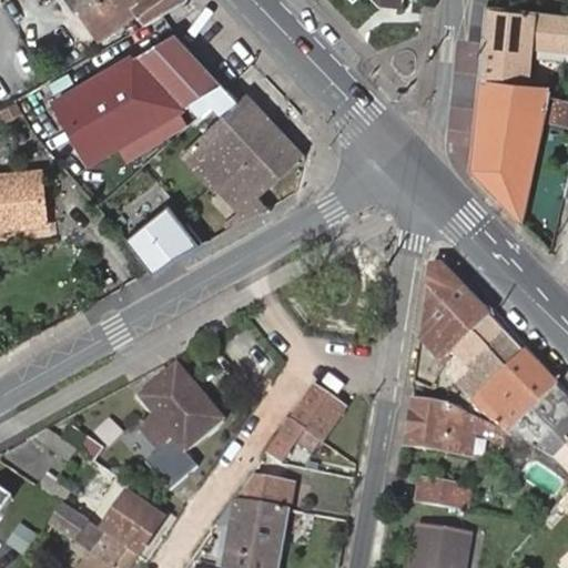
[(104,40),(71,0),(59,0),(94,47),(104,40)]
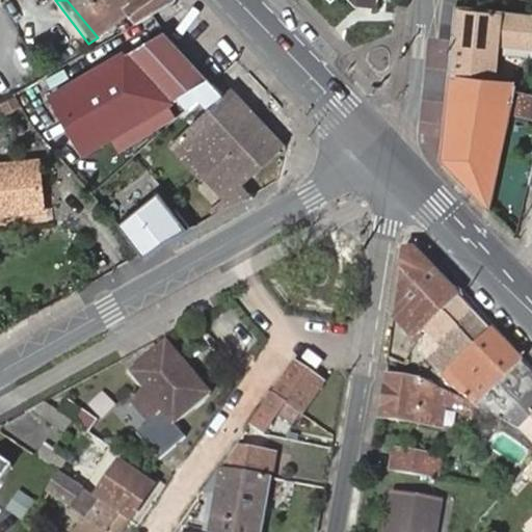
[(138,24),(180,1),(179,0),(67,0),(98,37),(130,16),(138,24)]
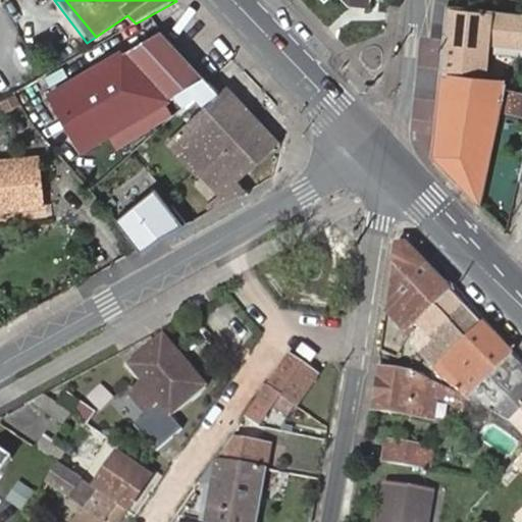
[(434,157),(480,205),(506,91),(507,83),(485,79),(489,41),(521,45),(521,13),(520,13),(450,3),(439,112),(434,157)]
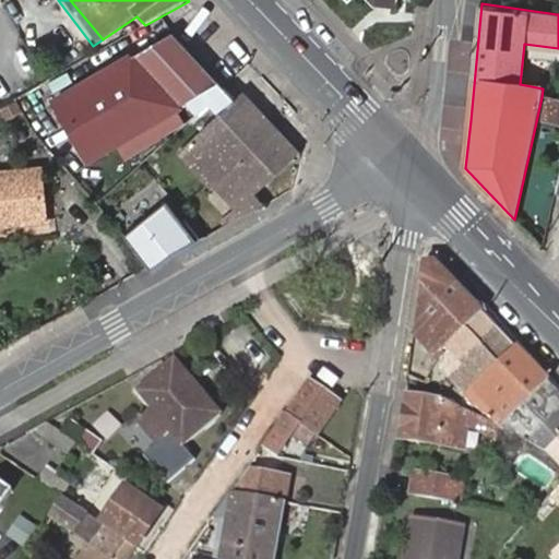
[(210,104),(228,88),(175,33),(59,100),(93,159),(188,104),(199,114),(210,104)]
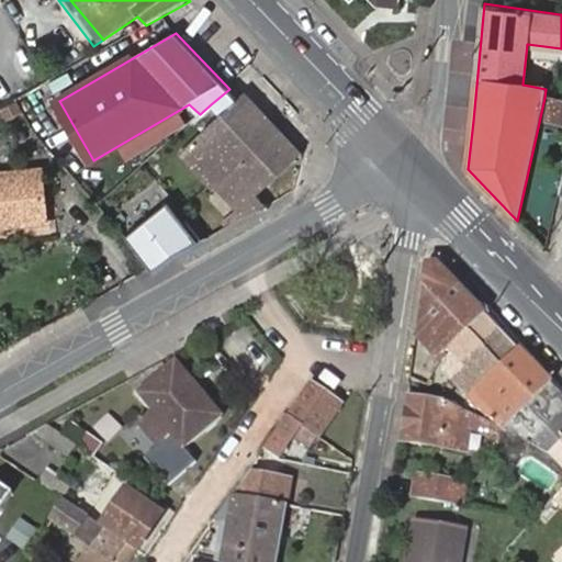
[(259,189),(299,149),(247,93),(239,99),(229,89),(211,104),(222,116),(184,154),(216,187),(222,181),(248,210),(261,202),(262,203),(268,199),(259,189)]
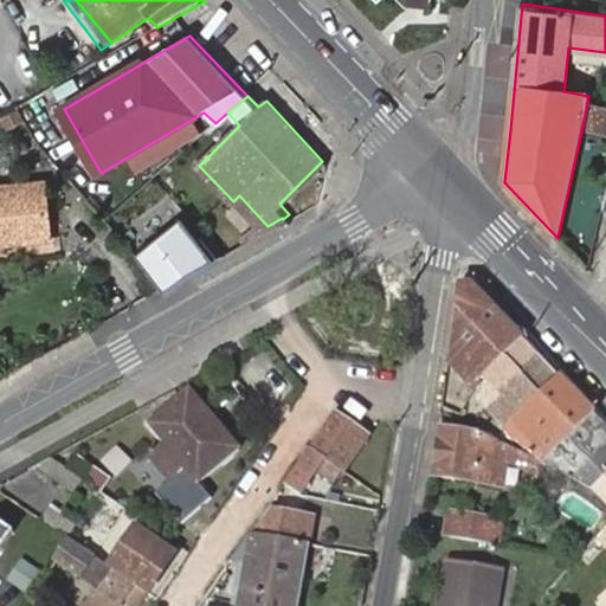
[(0,192),(0,245),(52,242),(46,188),(0,192)]
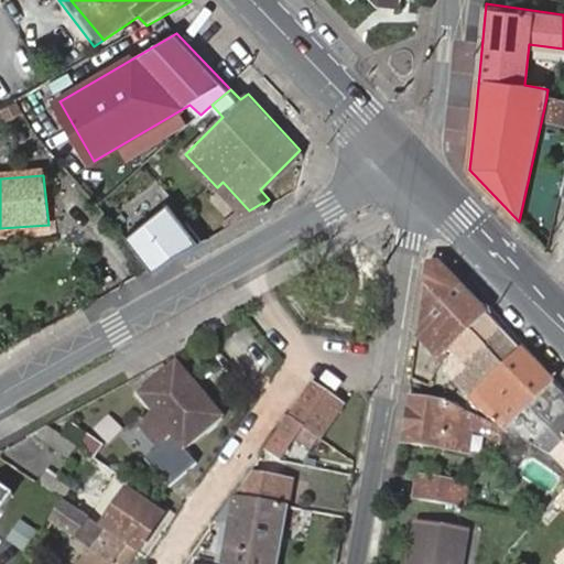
[(170,203),(127,239),(153,269),(204,241),(170,203)]
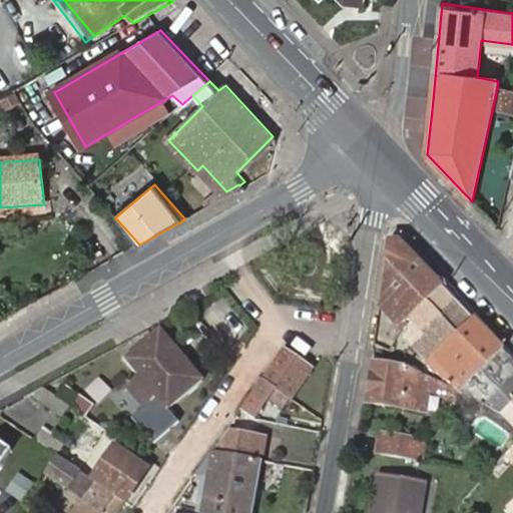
[(407,323),(445,286),(402,240),(390,239),(380,306),(396,323),(402,317),(407,323)]
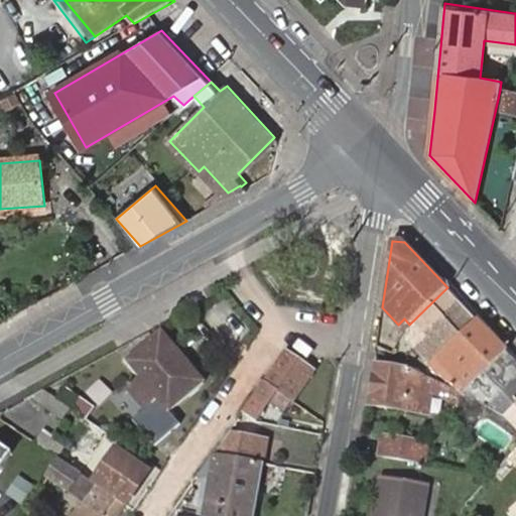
[(478,319),(447,287),(409,325),(410,326),(420,337),(417,342),(422,347),(419,351),(429,361),(442,350),(478,319)]
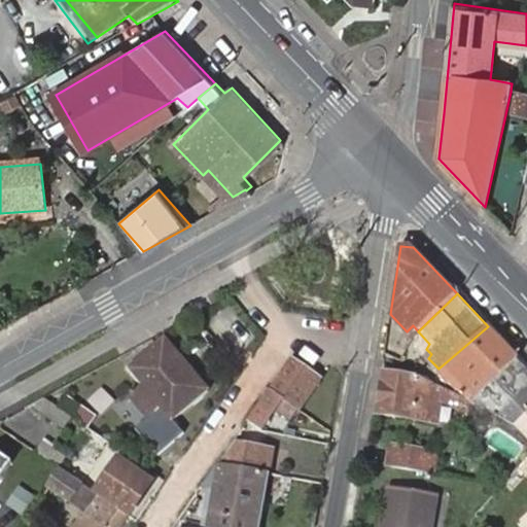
[(518,357),(488,326),(452,357),(456,361),(440,380),(469,398),(518,357)]
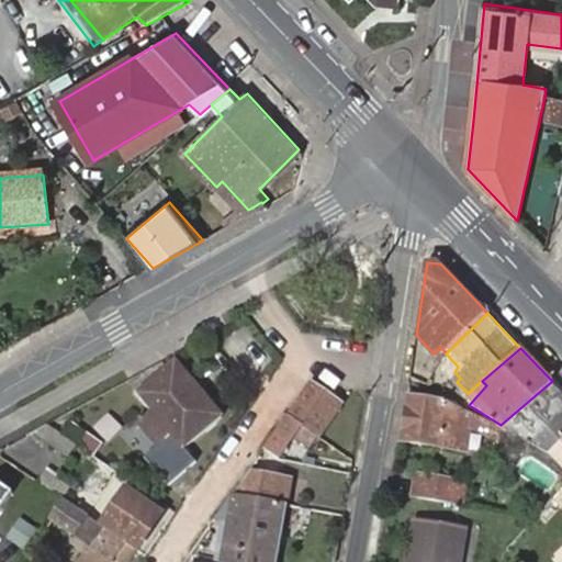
[(170,461),(224,415),(178,359),(136,393),(152,412),(138,424),(170,461)]
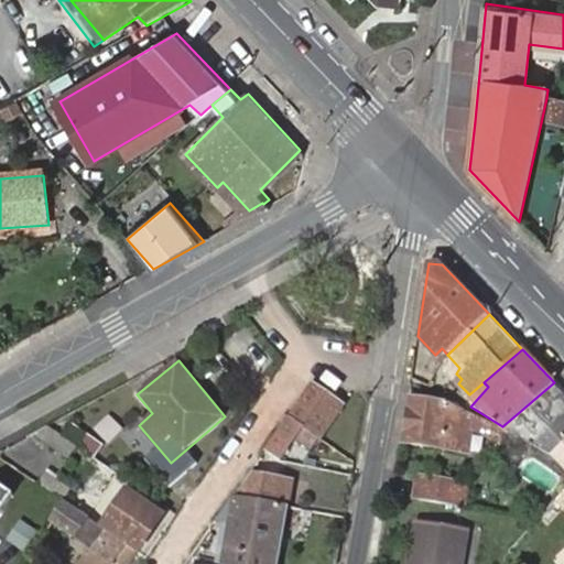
[(563,392),(554,382),(502,426),(513,434),(533,410),(563,432),(563,392)]
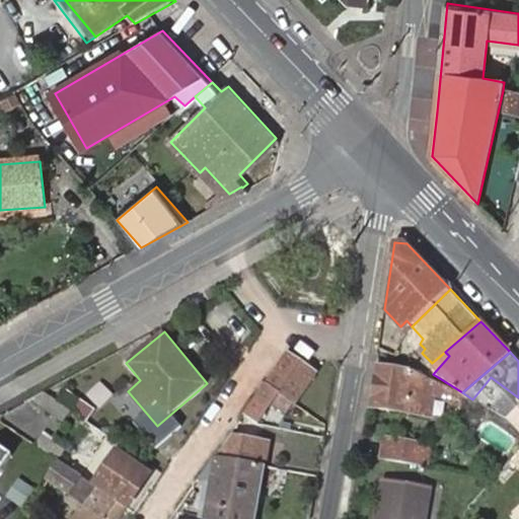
[(293,405),(316,372),(290,353),(246,416),(260,425),(274,405),(281,396),(293,405)]
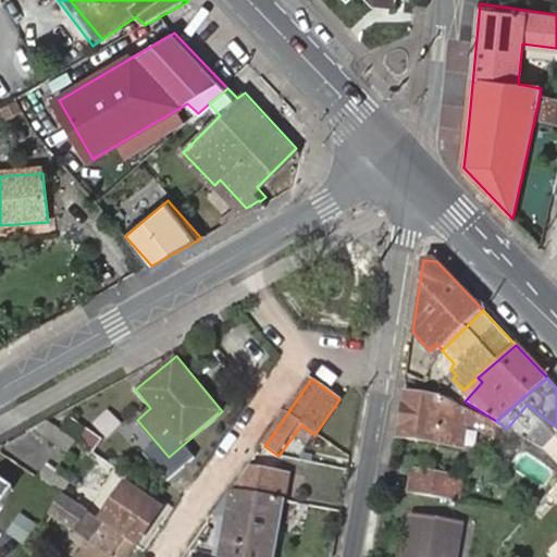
[(404,392),(397,440),(434,445),(440,418),(463,422),(485,432),(491,421),(442,396),(404,392)]
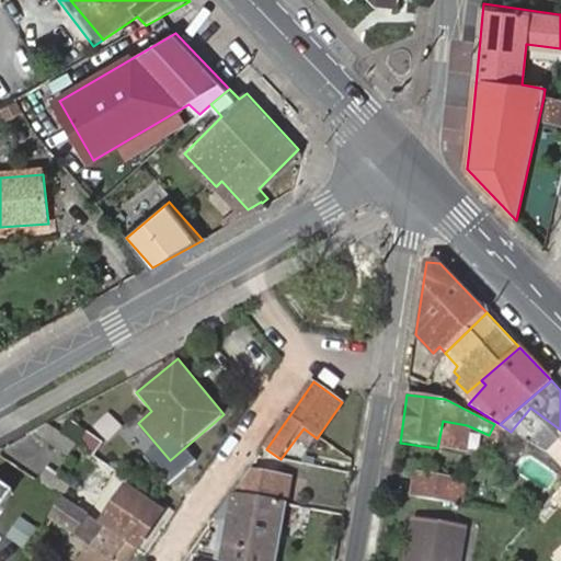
[(545,450),(560,437),(560,430),(530,408),(511,432),(516,435),(545,450)]
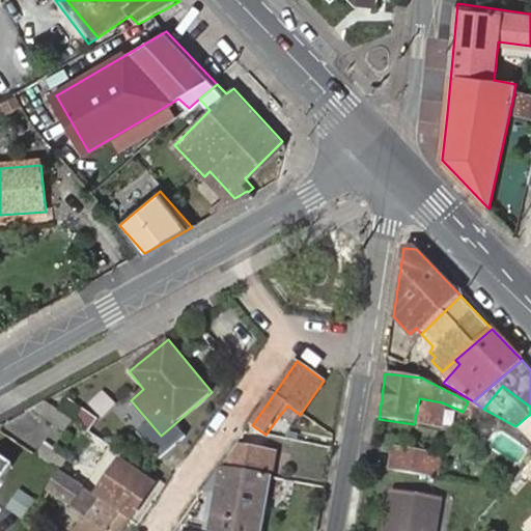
[(68,398),(59,411),(88,430),(96,418),(68,398)]
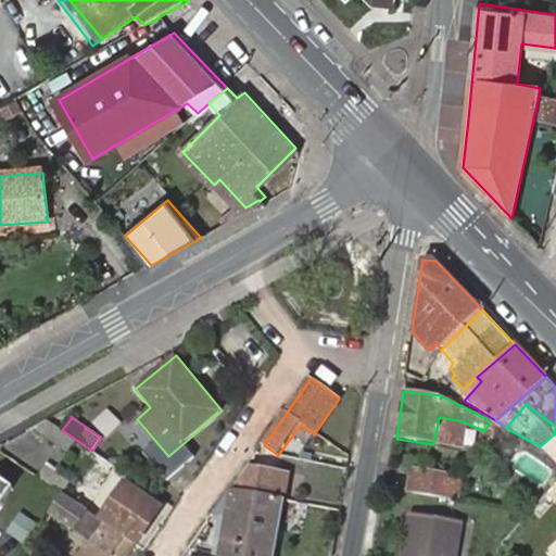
[(439,417),(433,444),(458,449),(463,421),(439,417)]
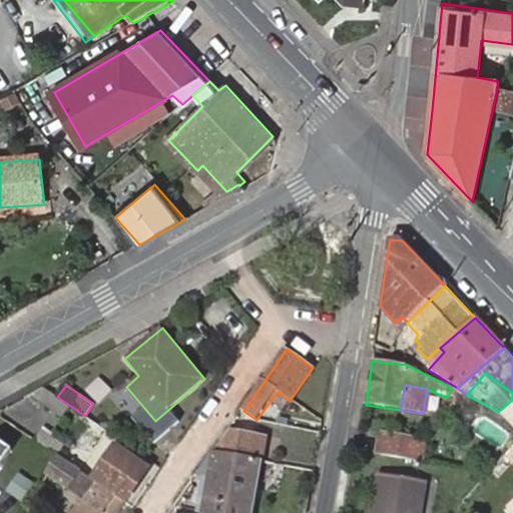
[(278,392),(271,401),(283,410),(290,401),(278,392)]
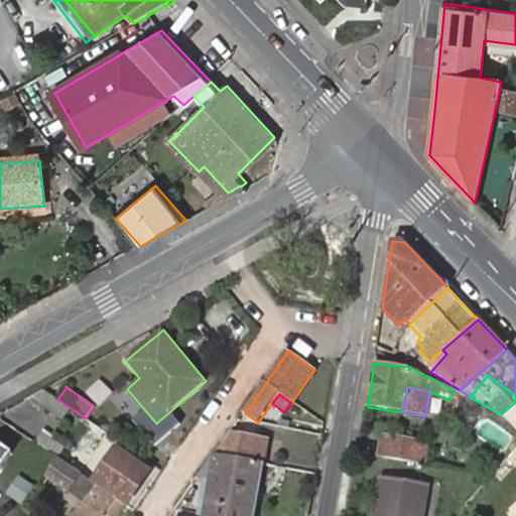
[(515,421),(515,402),(501,414),(515,421)]
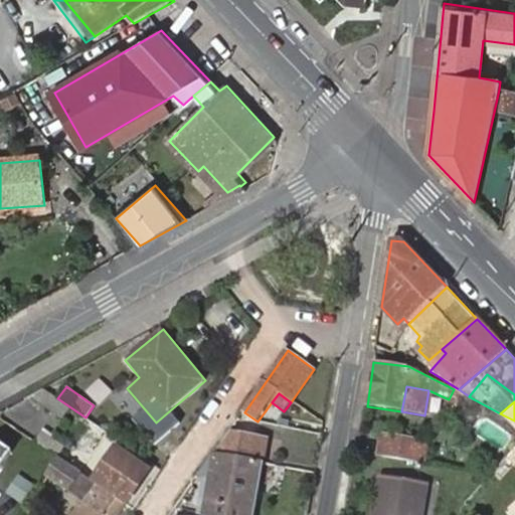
[(83,447),(107,454),(112,437),(90,430),(83,447)]
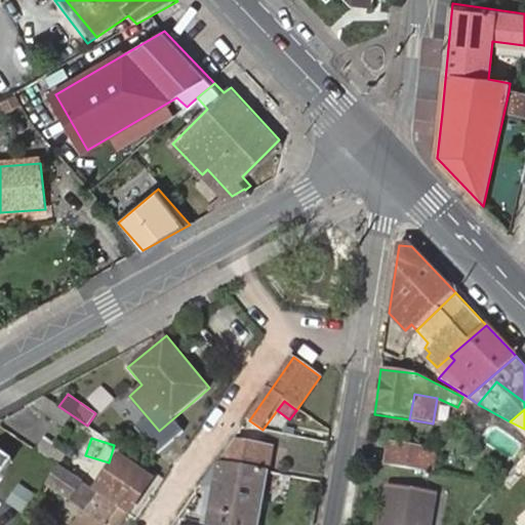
[(208,524),(258,524),(274,448),(235,440),(201,488),(214,491),(208,524)]
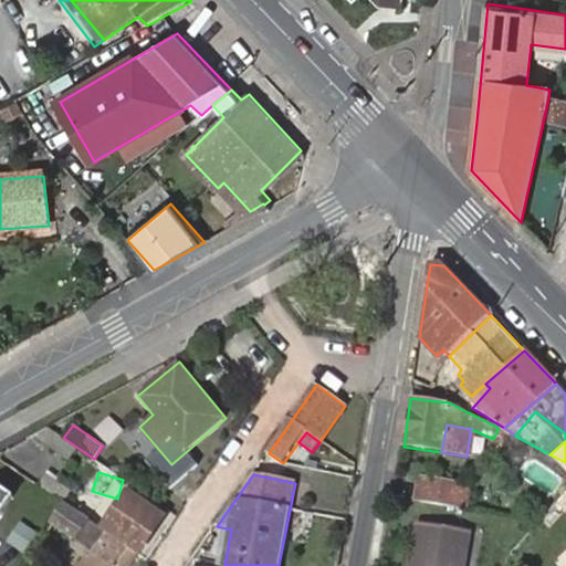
[(421,483),(418,503),(460,511),(464,491),(421,483)]
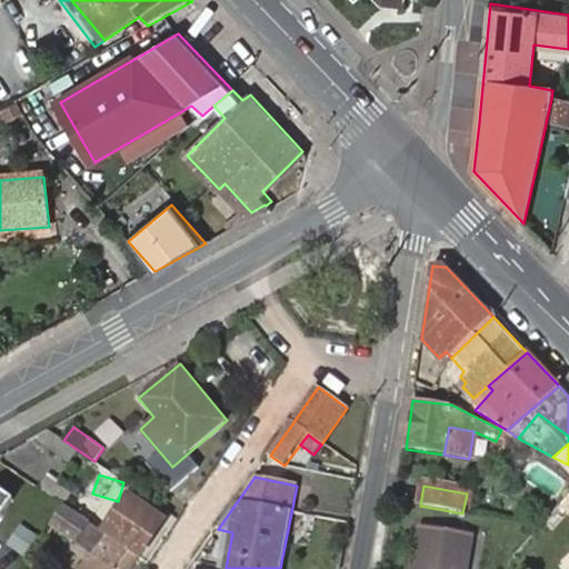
[(0,488),(0,519),(15,499),(0,488)]
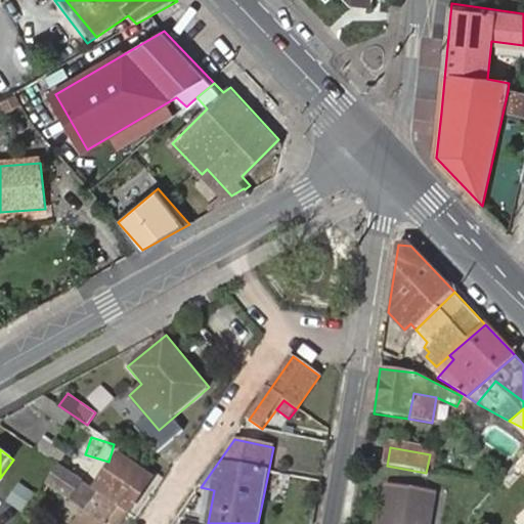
[(95,492),(128,515),(153,478),(119,454),(95,492)]
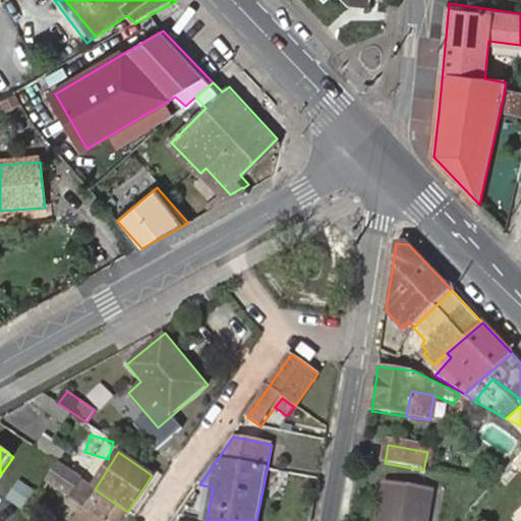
[(95,489),(58,465),(46,481),(82,507),(72,520),(120,520),(127,512),(95,489)]
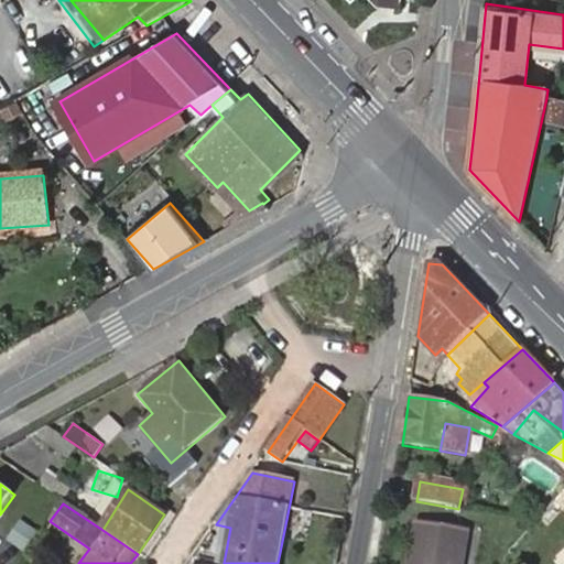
[(23,520),(9,541),(28,554),(42,533),(23,520)]
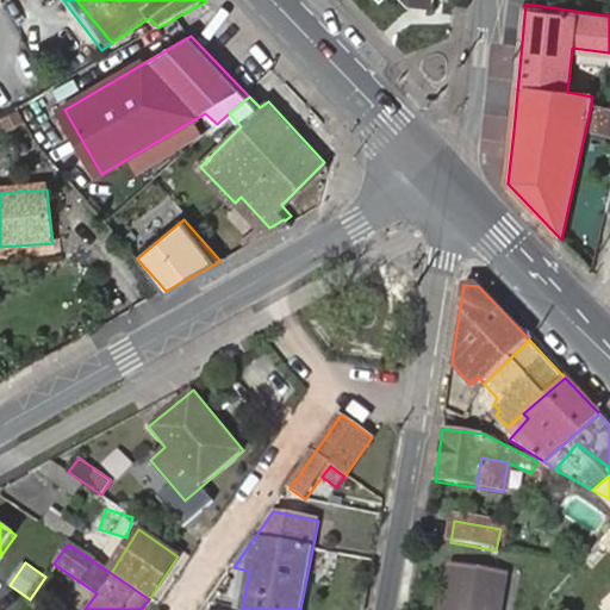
[(452,566),(447,591),(455,592),(452,609),(498,609),(504,574),(452,566)]
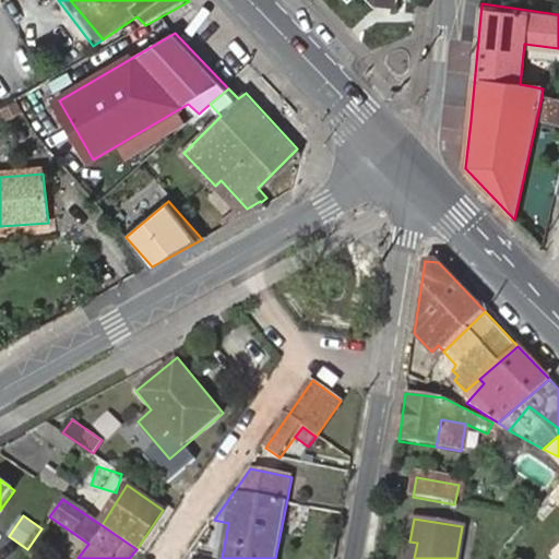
[(414,558),(417,543),(409,542),(406,558),(414,558)]
